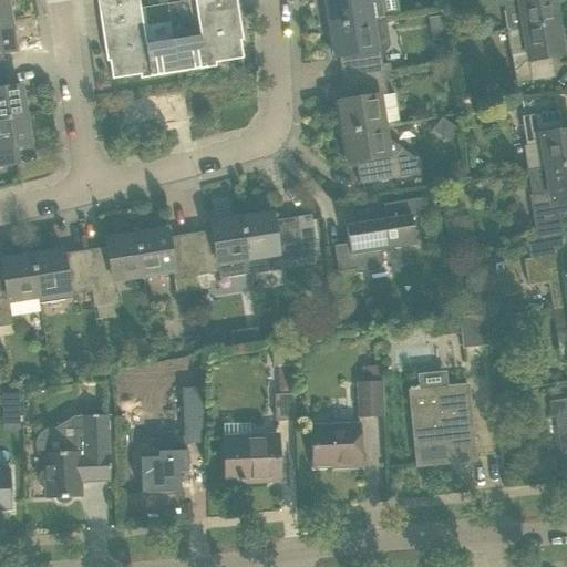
[(0,0),(0,23),(10,22),(6,0),(0,0)]
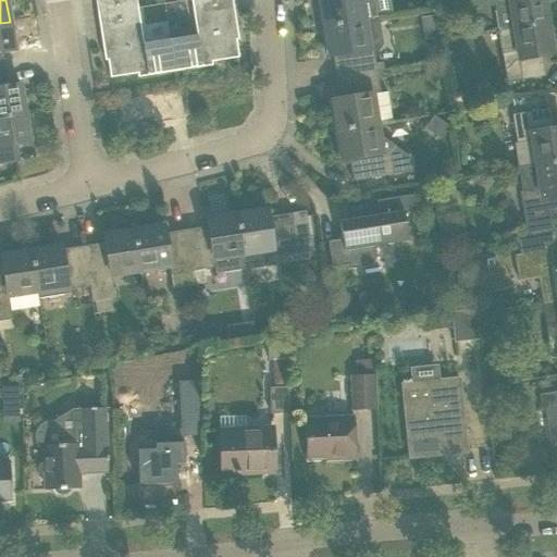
[(121,0),(123,11),(137,9),(135,0),(121,0)]
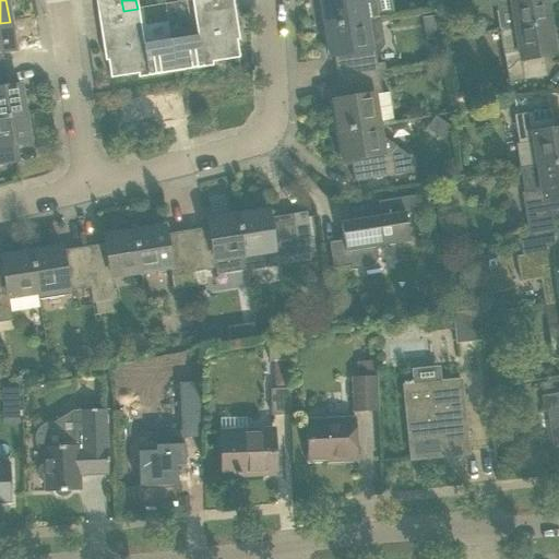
[(205,0),(191,0),(197,35),(170,39),(175,72),(212,66),(212,62),(239,58),(236,40),(239,39),(236,20),(233,21),(232,9),(207,12),(205,0)]
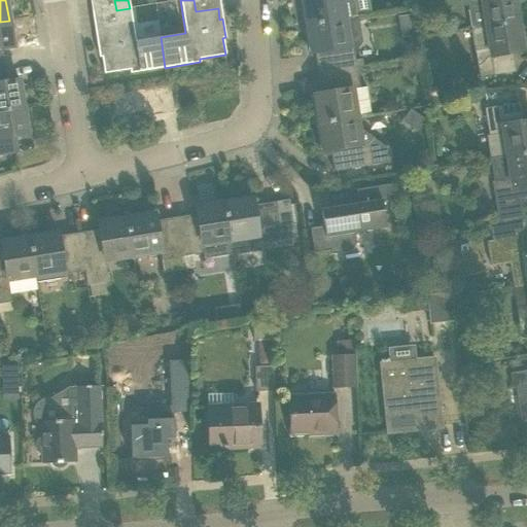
[(301,0),(306,25),(355,18),(352,0),(301,0)]
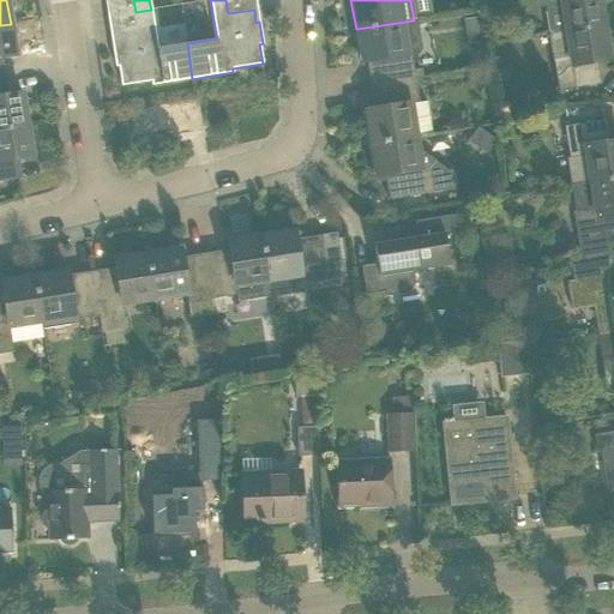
[(542,0),(548,34),(603,24),(599,0),(542,0)]
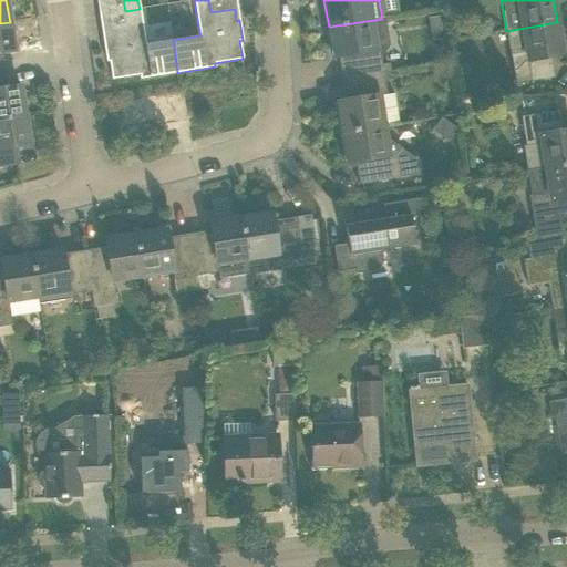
[(140,9),(125,11),(127,26),(104,30),(105,41),(103,42),(106,62),(109,61),(112,79),(140,74),(140,79),(177,73),(173,40),(145,44),(140,9)]
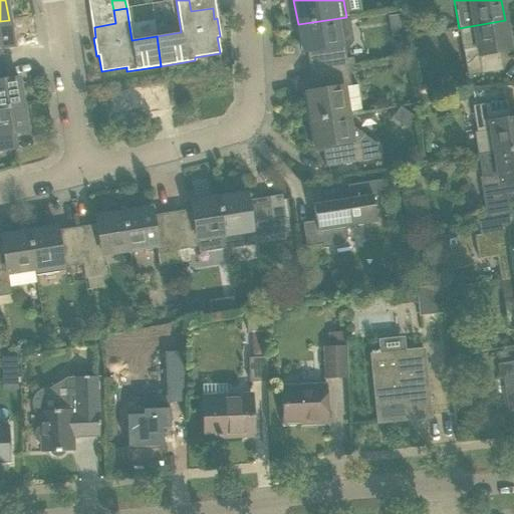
[(352,42),(348,16),(346,17),(298,24),(302,52),(310,51),(313,70),(347,65),(345,51),(352,42)]
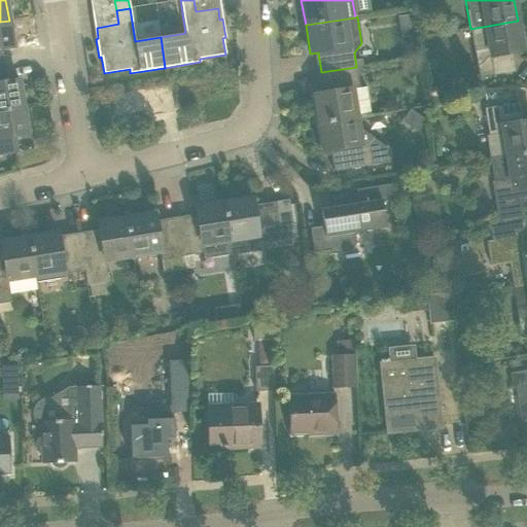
[(9,21),(0,22),(0,66),(1,66),(0,59),(0,49),(13,47),(9,21)]
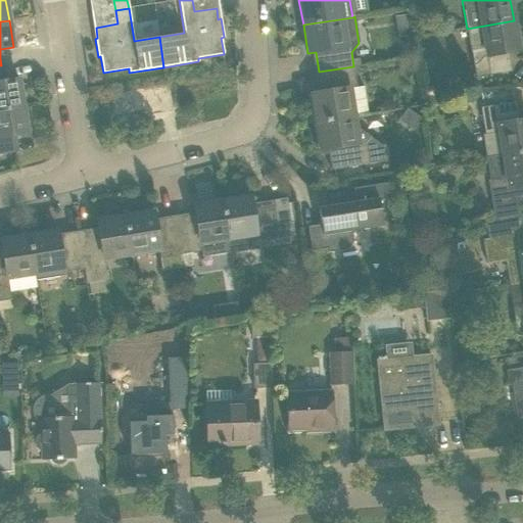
[(514,20),(467,29),(475,77),(507,72),(504,54),(519,51),(514,20)]
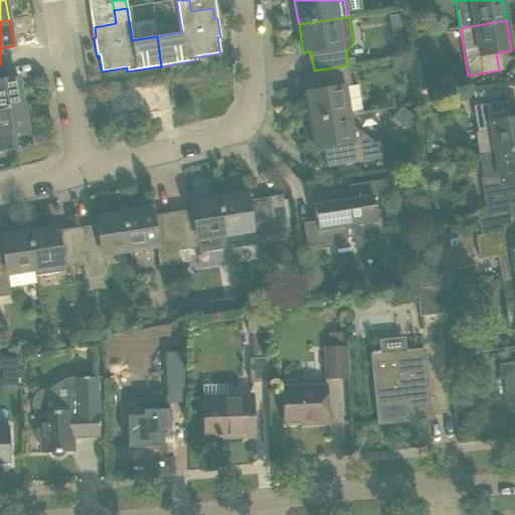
[(1,64),(0,64),(0,108),(22,105),(18,78),(4,80),(1,64)]
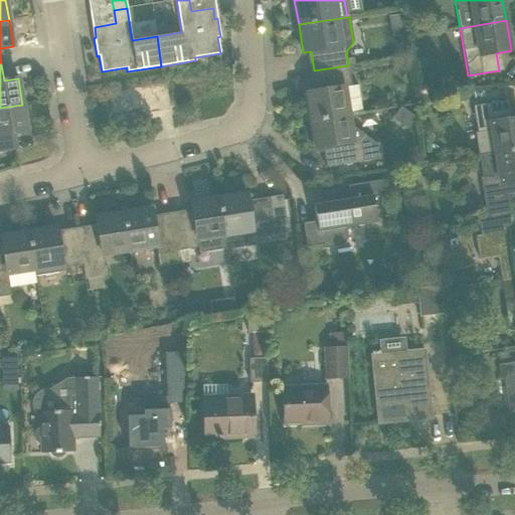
[(348,65),(314,70),(317,91),(305,93),(310,121),(347,115),(361,112),(357,86),(351,87),(348,65)]
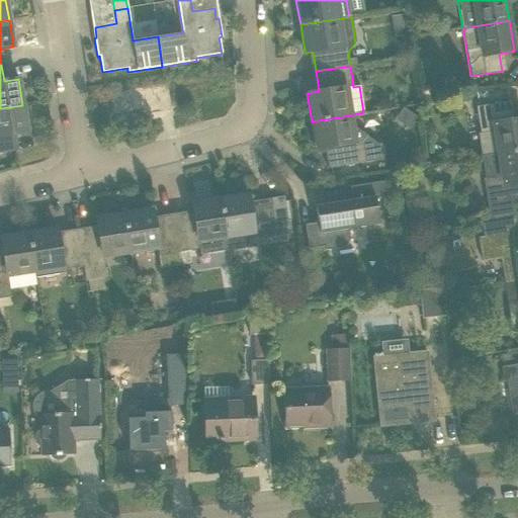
[(481,156),(517,150),(517,118),(510,120),(507,102),(477,107),(481,134),(478,134),(481,156)]
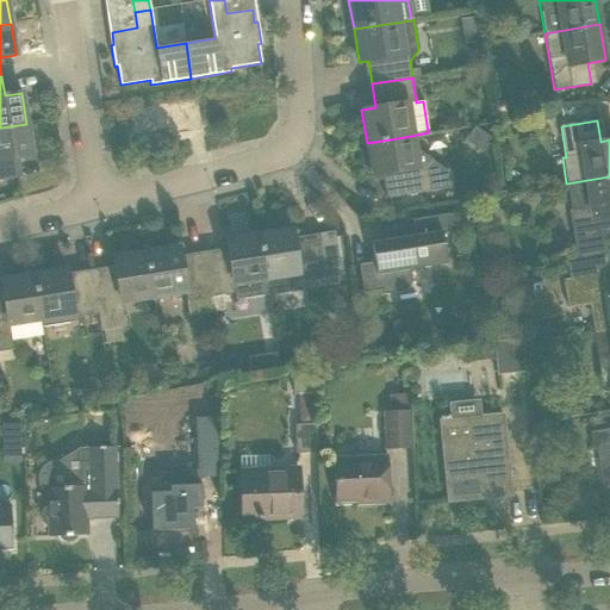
[(32,156),(26,124),(0,128),(0,180),(18,178),(14,159),(32,156)]
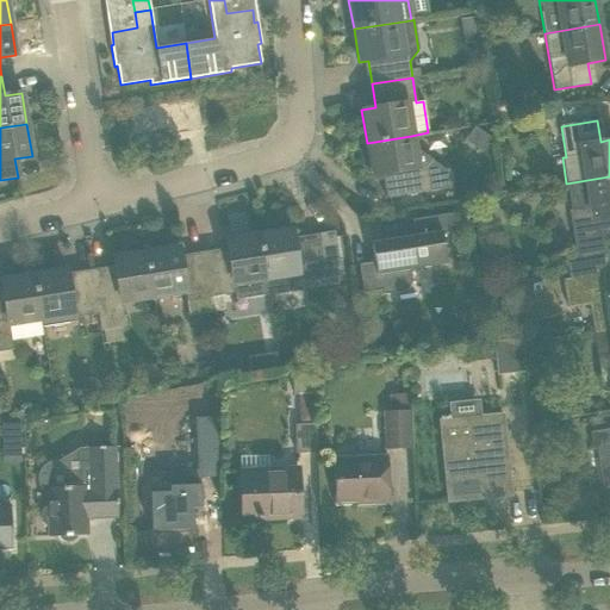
[(411,136),(367,143),(372,175),(381,174),(385,199),(449,188),(447,173),(414,148),(411,136)]
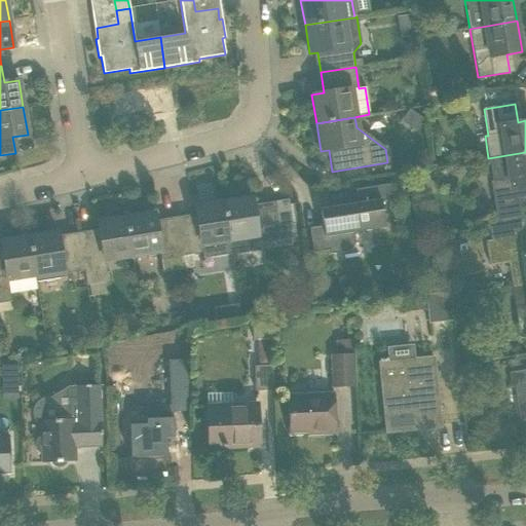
[(525,152),(488,158),(492,181),(498,224),(521,221),(521,220),(524,219),(521,203),(525,202),(525,152)]
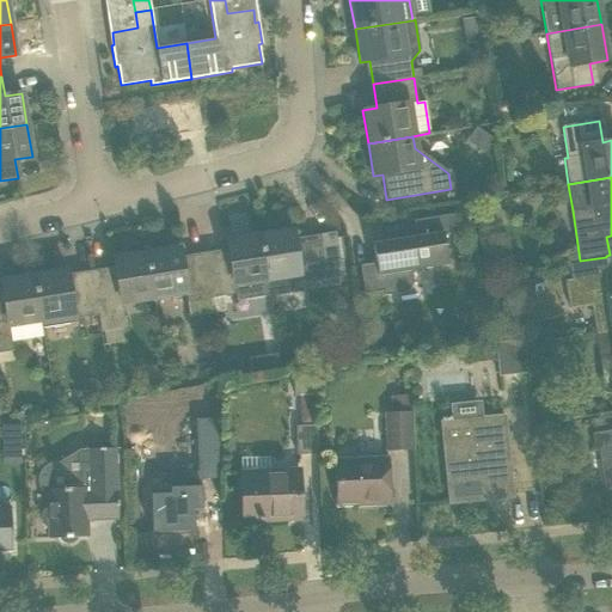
[(411,285),(412,281),(411,269),(447,263),(444,236),(457,233),(454,214),(414,221),(416,238),(372,245),(375,263),(360,265),(363,294),(384,291),(384,295),(403,293),(405,292),(408,291),(410,288),(411,285)]
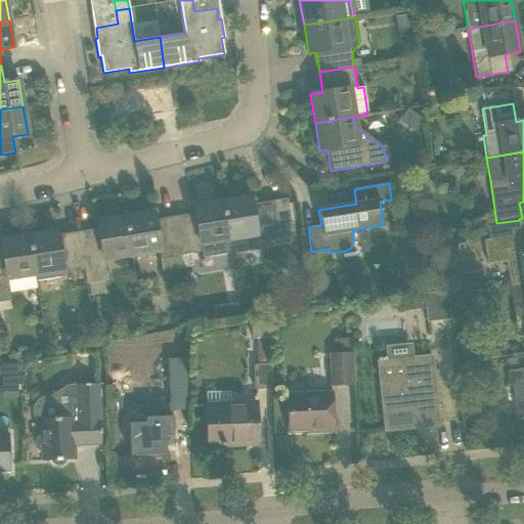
[(222,201),(228,238),(230,254),(258,250),(257,243),(293,237),(287,199),(252,205),(251,197),(222,201)]
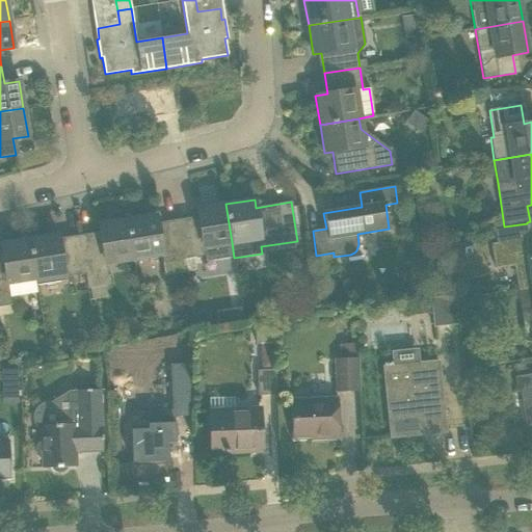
[(198,220),(178,223),(184,259),(205,256),(206,262),(234,258),(232,242),(225,204),(196,208),(198,216),(198,220)]
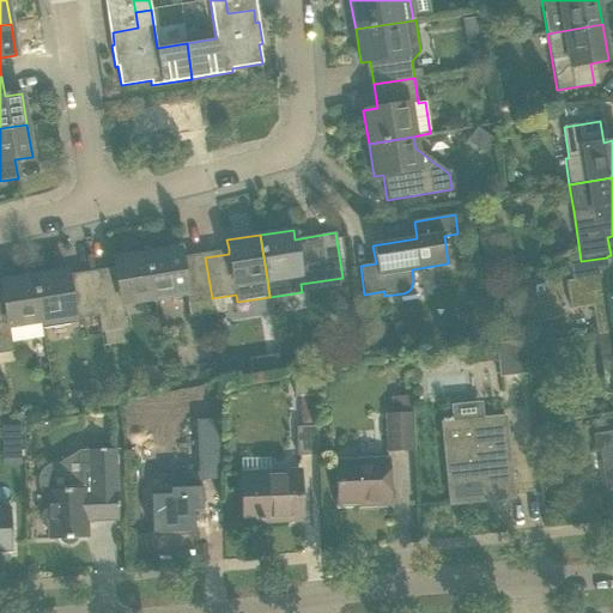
[(212,298),(205,258),(182,261),(180,248),(146,253),(153,297),(186,292),(189,317),(214,314),(212,298)]
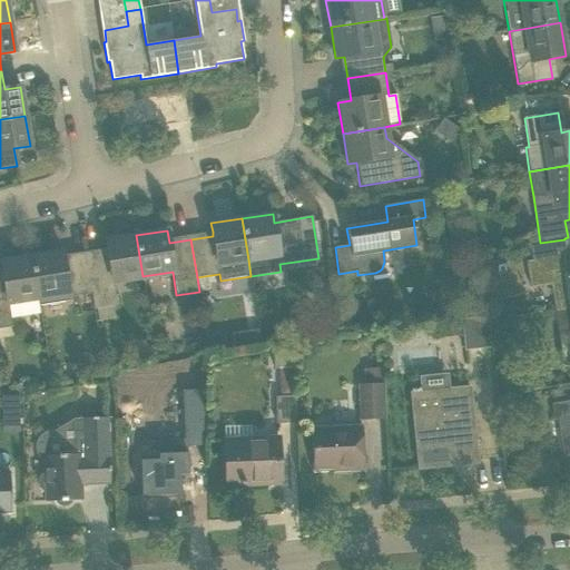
[(143,276),(136,235),(106,239),(107,253),(86,256),(91,294),(94,308),(116,305),(114,291),(112,282),(143,276)]
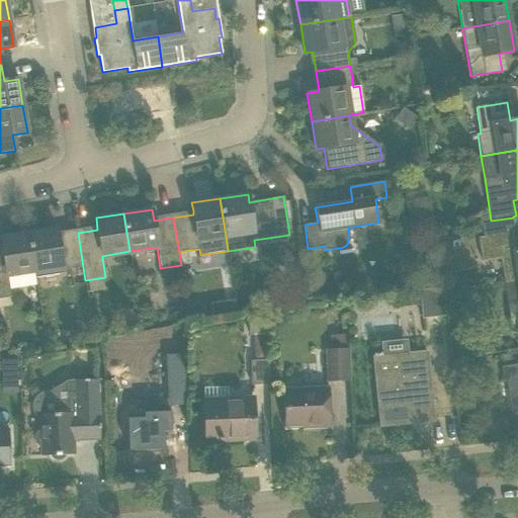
[(513,218),(491,221),(481,223),(483,236),(478,237),(482,262),(501,259),(505,283),(517,280),(517,231),(515,232),(513,218)]
